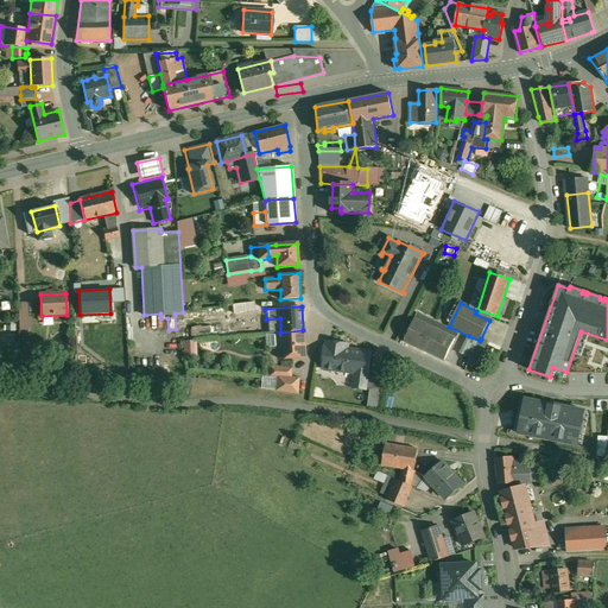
[(455,339),(415,320),(404,341),(445,360),(455,339)]
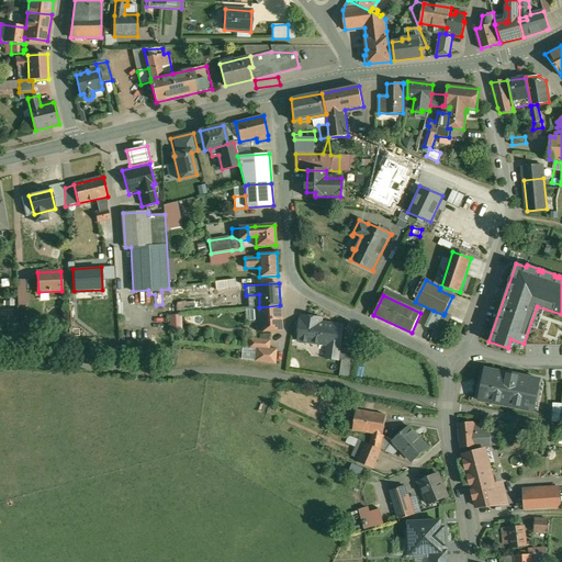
[(259,307),(256,307),(257,332),(282,329),(280,305),(259,307)]
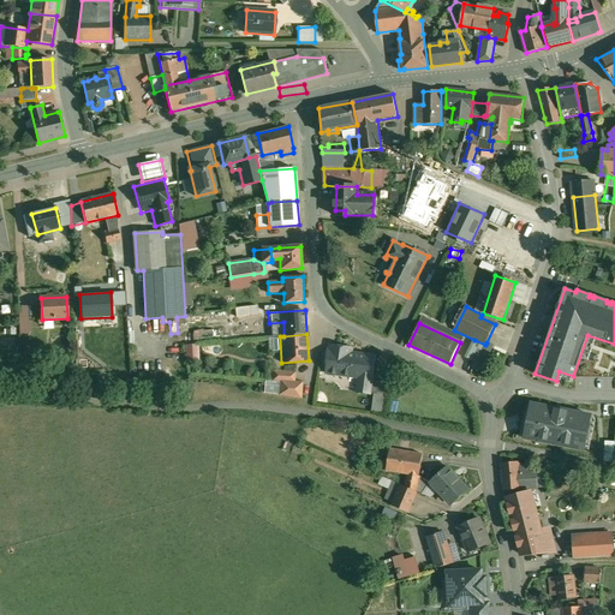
[(475,340),(465,357),(477,363),(485,345),(475,340)]
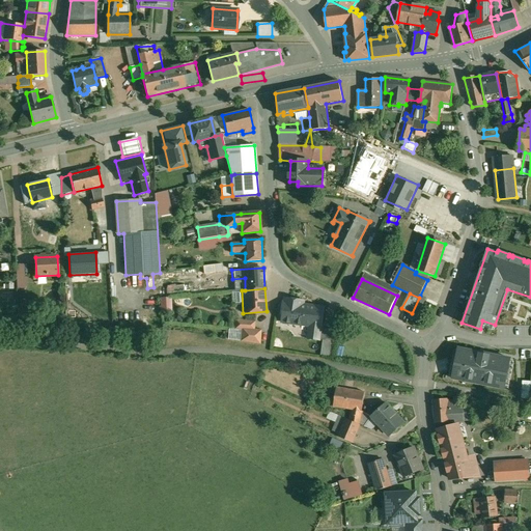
[(426,298),(420,296),(419,298),(412,313),(409,317),(414,320),(418,315),(426,298)]
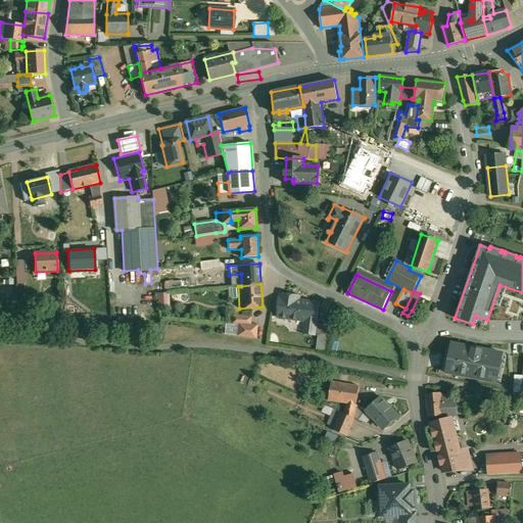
[(321,303),(299,300),(292,299),(290,295),(281,294),(281,297),(280,297),(277,317),(306,321),(304,334),(315,335),(317,323),(318,323),(321,303)]
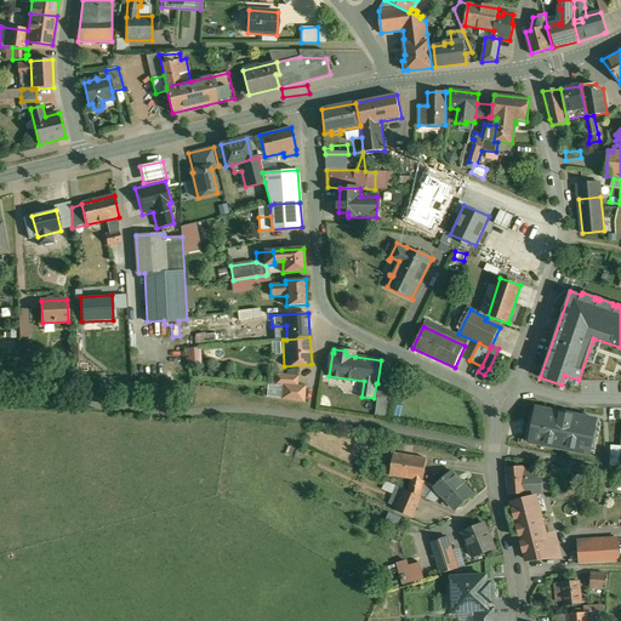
[(305,387),(297,386),(298,377),(275,375),(275,385),(284,386),(283,399),(303,403),(305,387)]
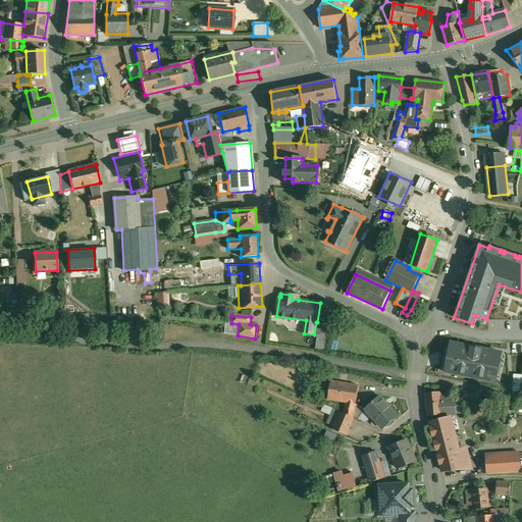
[(317,322),(316,322),(314,334),(330,336),(332,324),(317,322)]
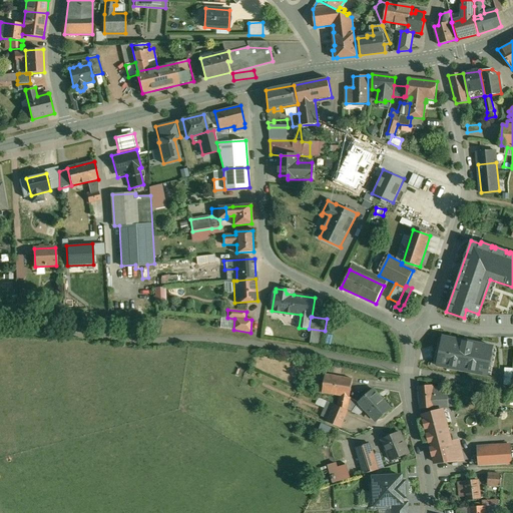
[(487,378),(493,345),(441,335),(435,368),(487,378)]
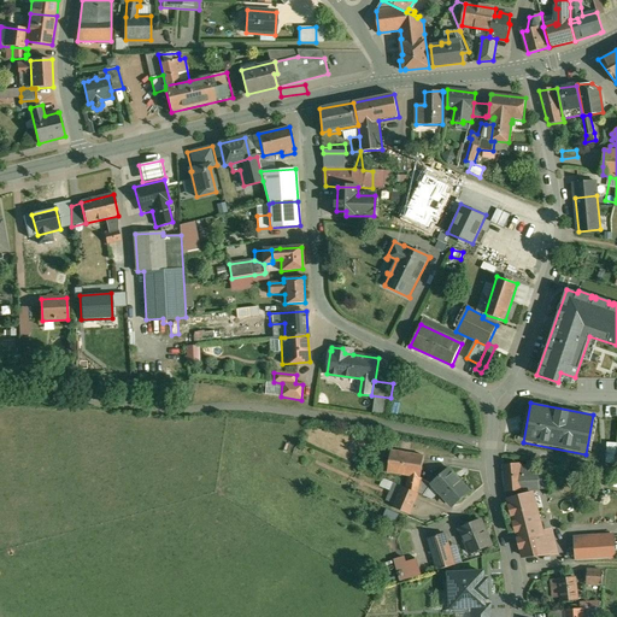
[(424,457),(392,451),(388,472),(405,475),(421,479),(424,457)]
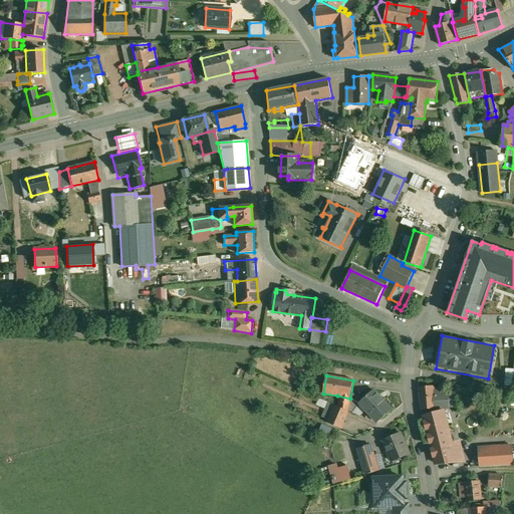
[(433,387),(420,389),(422,410),(436,409),(435,407),(433,387)]
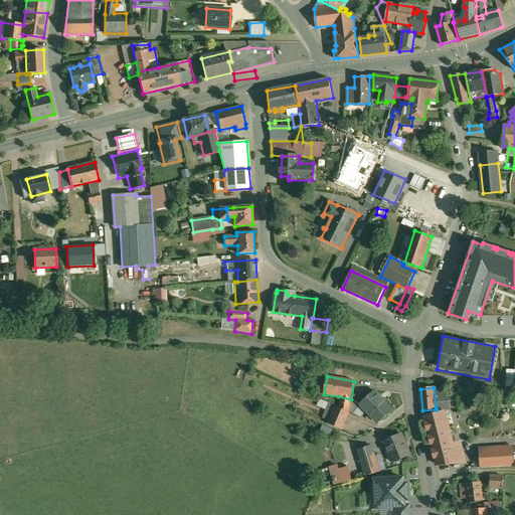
[(374,391),(361,402),(375,416),(379,422),(392,411),(374,391)]
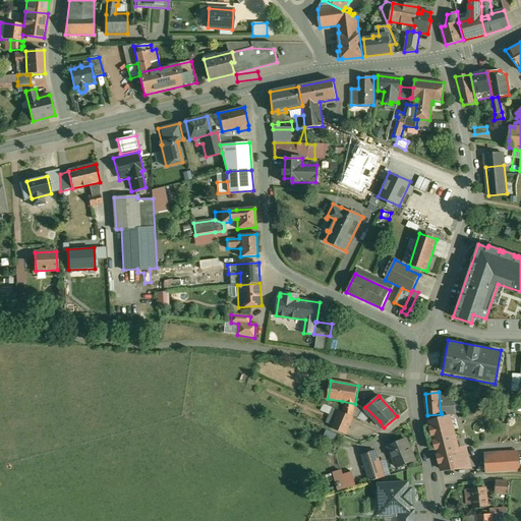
[(355,404),(342,401),(340,411),(352,417),(355,404)]
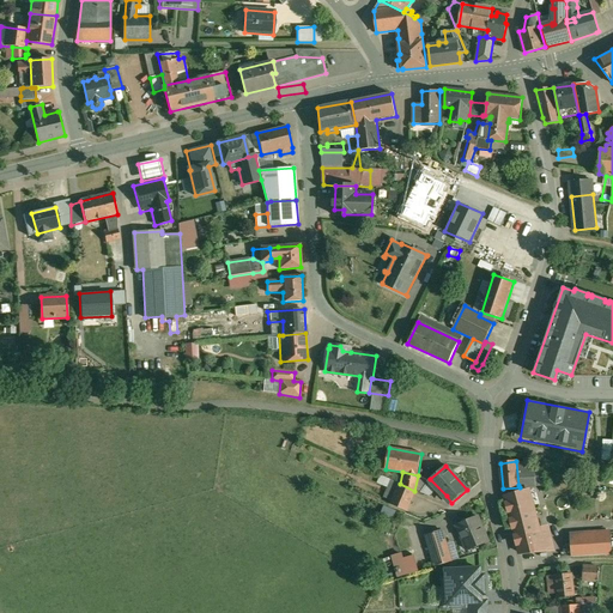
[(447,496),(430,479),(420,492),(426,496),(436,505),(447,496)]
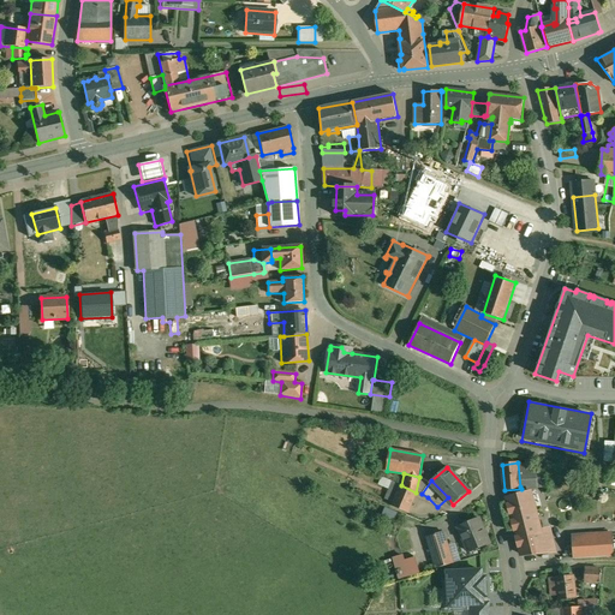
[(527,484),(520,487),(521,489),(505,490),(507,500),(530,493),(527,484)]
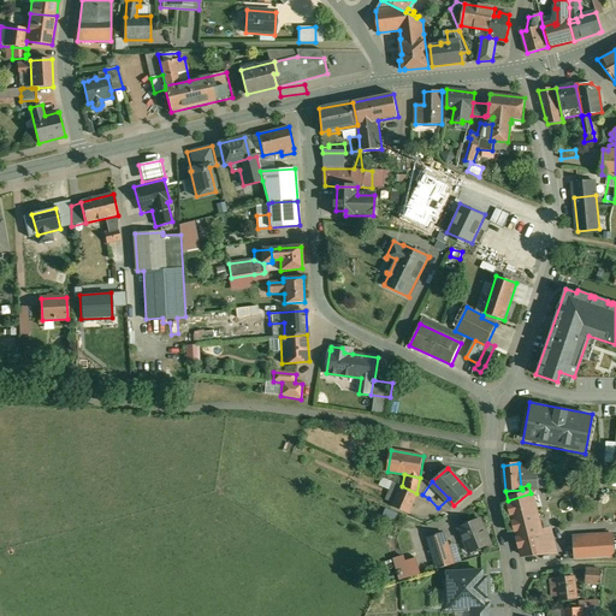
[(416,493),(402,486),(394,505),(408,513),(416,493)]
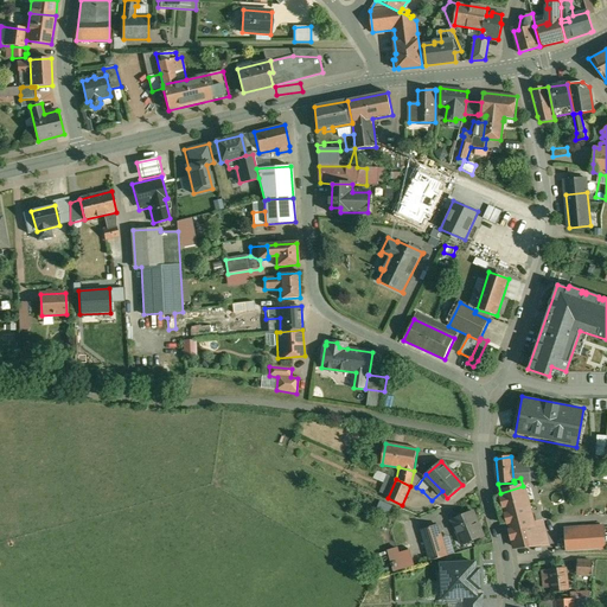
[(523,486),(500,493),(509,525),(515,547),(547,545),(543,530),(535,532),(523,486)]
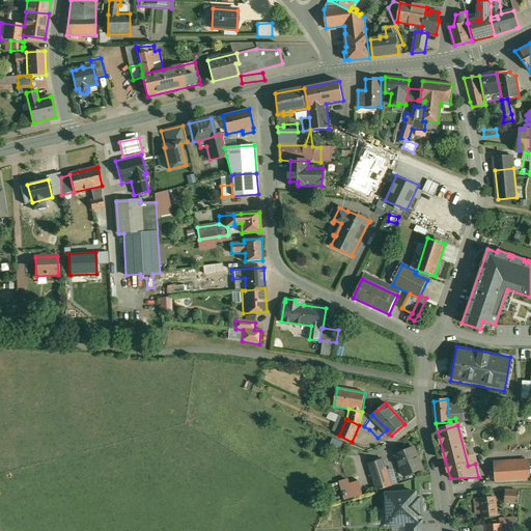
[(338,450),(341,442),(330,438),(328,446),(338,450)]
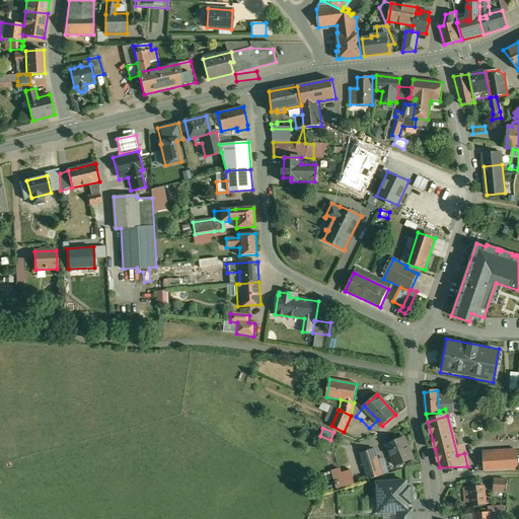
[(414,460),(403,437),(384,445),(393,468),(414,460)]
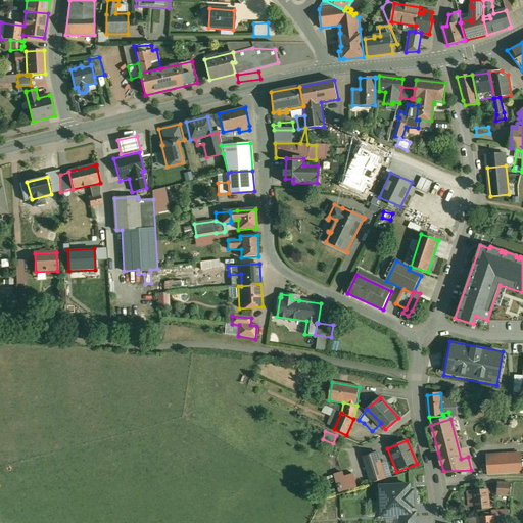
[(378,453),(364,457),(372,483),(386,479),(378,453)]
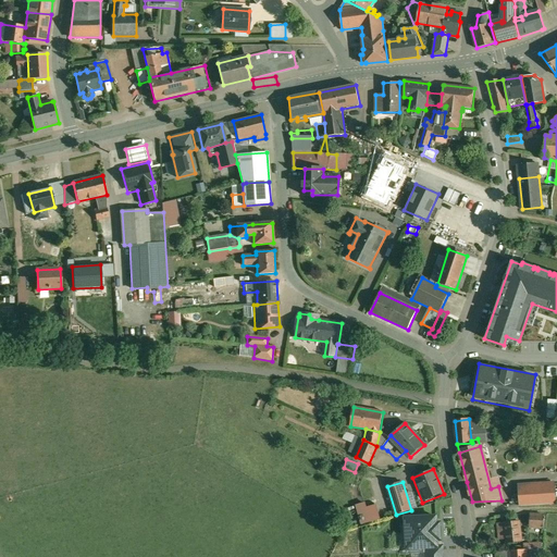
[(554,483),(519,485),(521,507),(556,505),(554,483)]
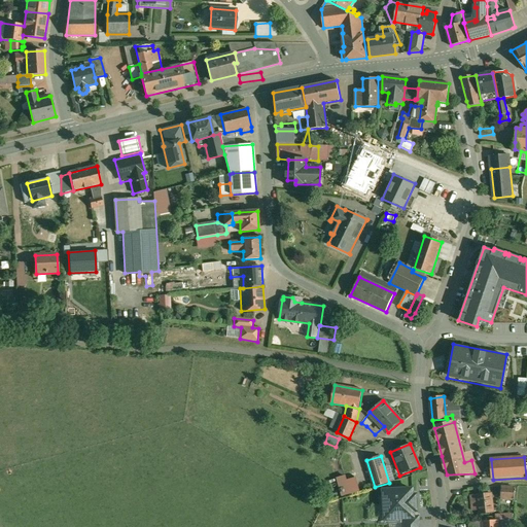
[(343,476),(334,477),(337,495),(356,492),(353,477),(343,479),(343,476)]
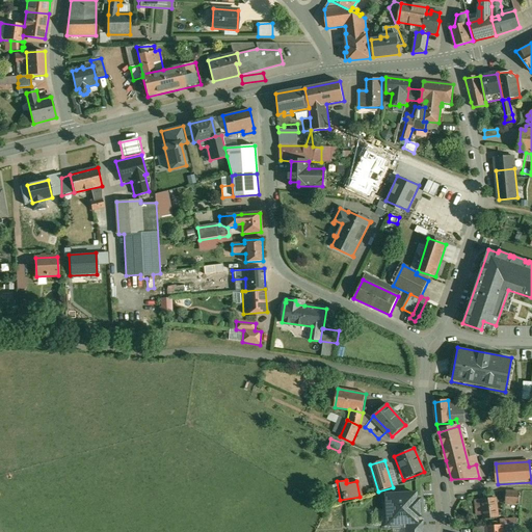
[(519,491),(506,490),(506,503),(519,504),(519,491)]
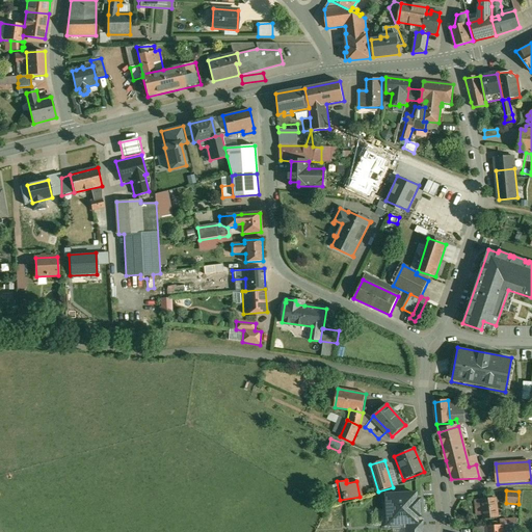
[(417,494),(388,495),(389,524),(418,523),(417,494)]
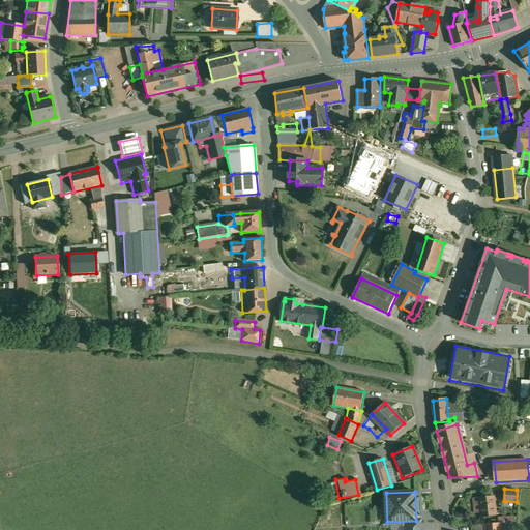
[(494,496),(474,498),(476,513),(482,512),(483,517),(497,516),(494,496)]
